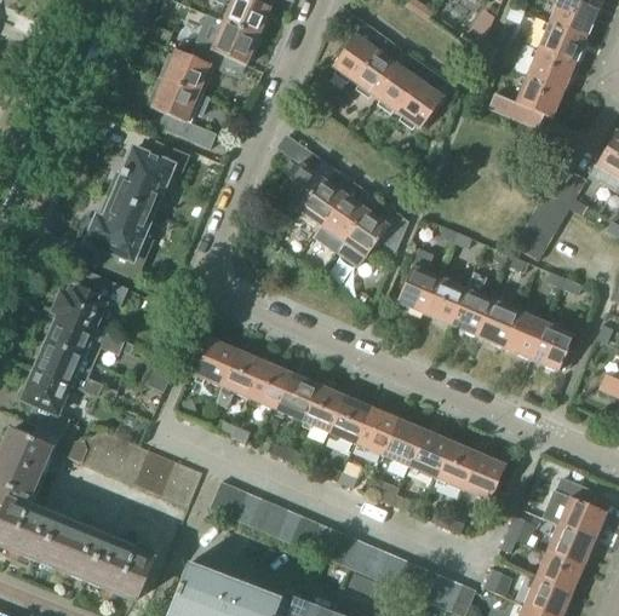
[(270,7),(267,5),(253,0),(231,0),(223,21),(262,38),(268,22),(265,21),(270,7)]
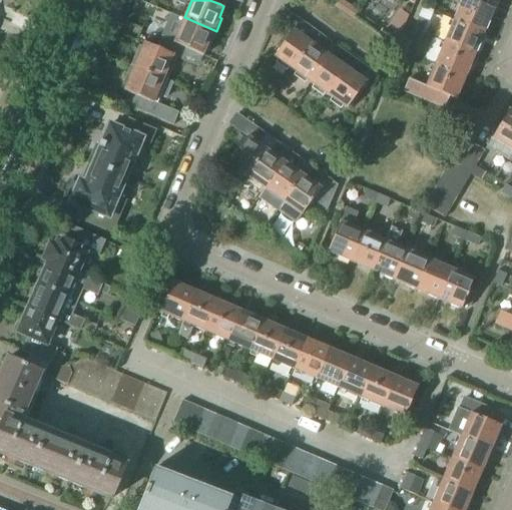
[(462,0),(455,17),(485,30),(494,9),(481,4),(483,0),(462,0)]
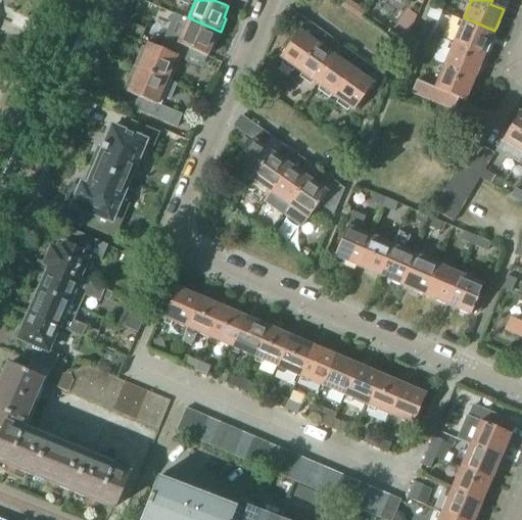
[(283,18),(299,30),(280,56),(298,69),(318,42),(322,45),(330,35),(322,29),(320,33),(309,25),(312,21),(291,7),(283,18)]
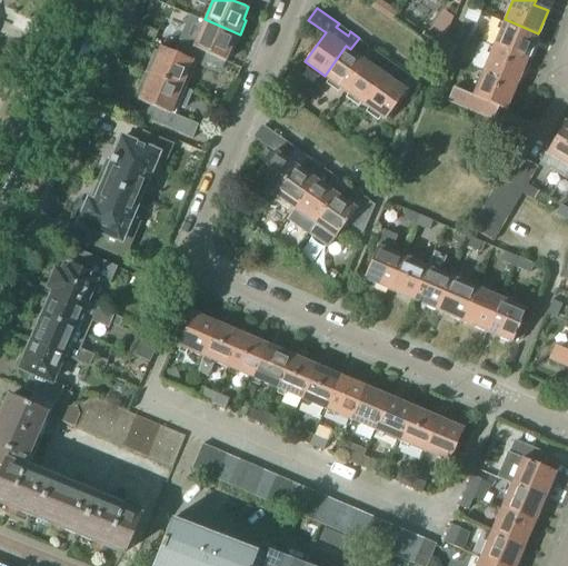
[(460,30),(469,35),(475,21),(466,17),(460,30)]
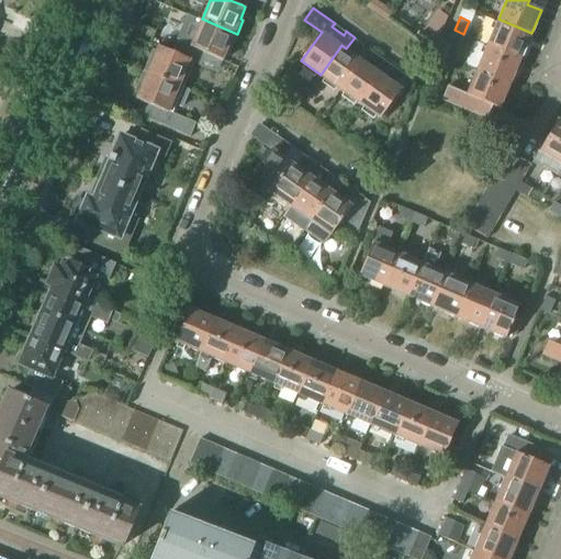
[(202,19),(191,44),(219,57),(223,58),(228,46),(232,47),(237,34),(202,19)]
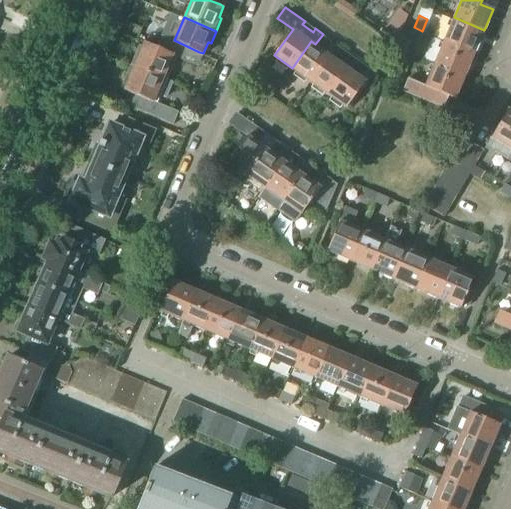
[(444,40),(475,53),(484,30),(454,17),(444,40)]
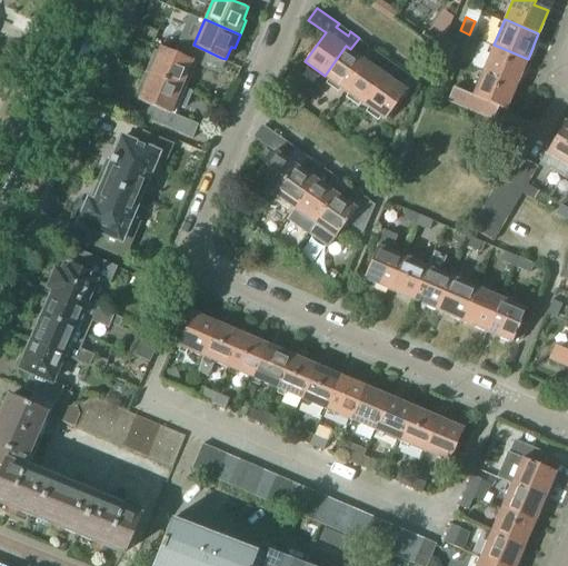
[(469,35),(460,30),(455,42),(465,47),(469,35)]
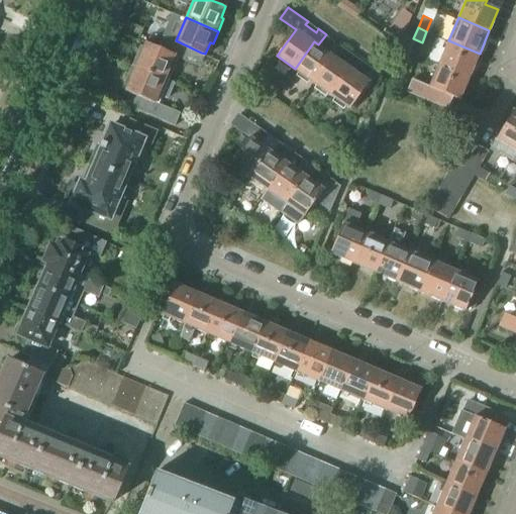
[(141,53),(139,52),(133,64),(170,79),(179,56),(197,64),(201,53),(176,40),(164,35),(159,46),(146,41),(141,53)]
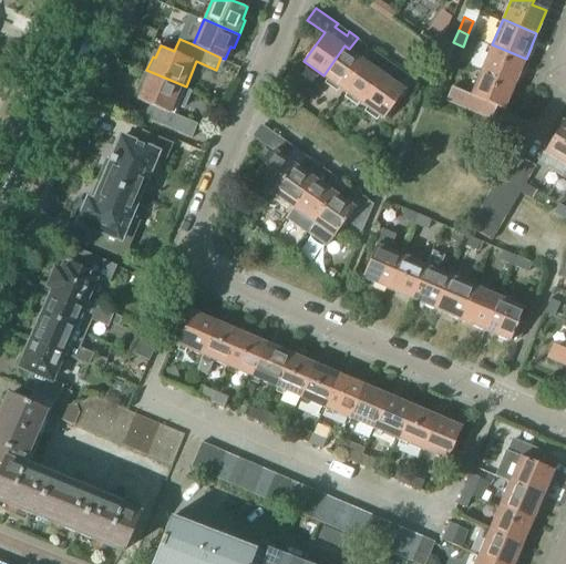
[(482,70),(515,84),(526,59),(492,44),(482,70)]
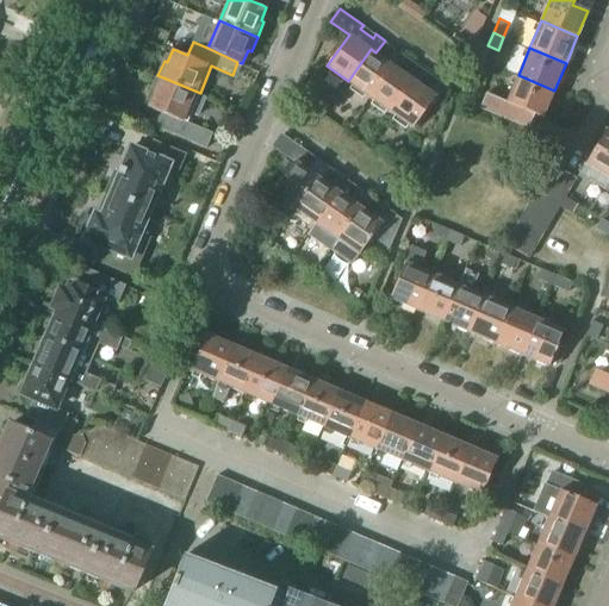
[(389,61),(376,52),(371,49),(348,81),(370,95),(392,63),(397,68),(406,55),(397,49),(389,61)]
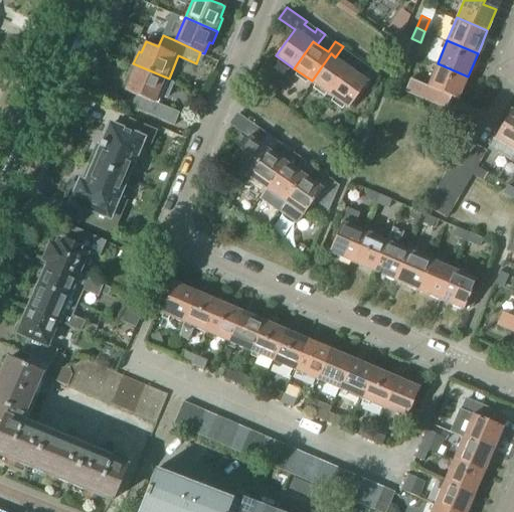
[(335,57),(331,53),(312,80),(330,94),(348,67),(353,69),(360,59),(353,54),(348,61),(346,64),(335,57)]
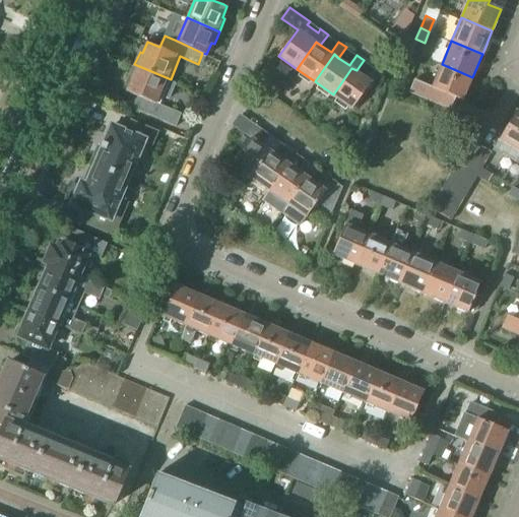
[(127,89),(138,94),(134,107),(176,124),(181,112),(161,104),(160,104),(164,95),(170,99),(177,82),(171,80),(171,79),(134,64),(129,77),(132,78),(127,89)]
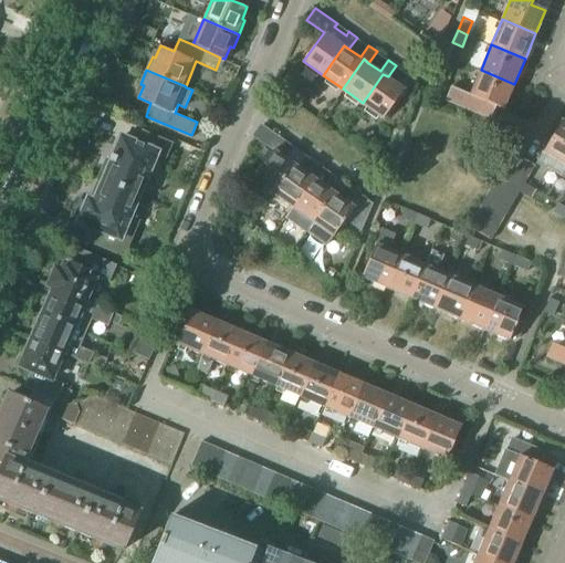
[(471,93),(453,85),(447,98),(490,117),(495,104),(504,107),(514,84),(481,70),(471,93)]
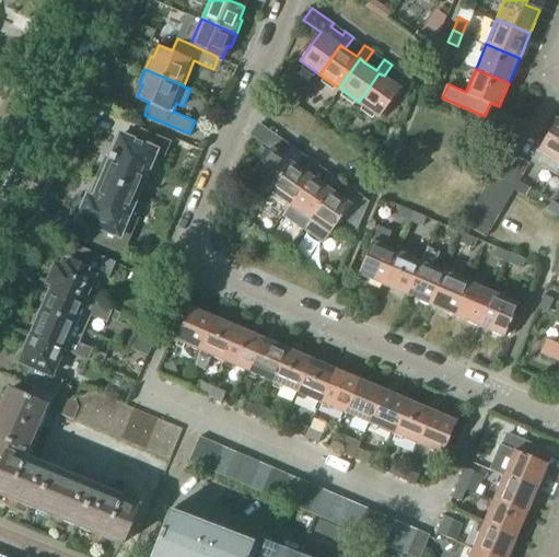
[(384,76),(379,73),(359,102),(380,117),(400,88),(404,91),(411,79),(404,73),(398,81),(396,84),(384,76)]
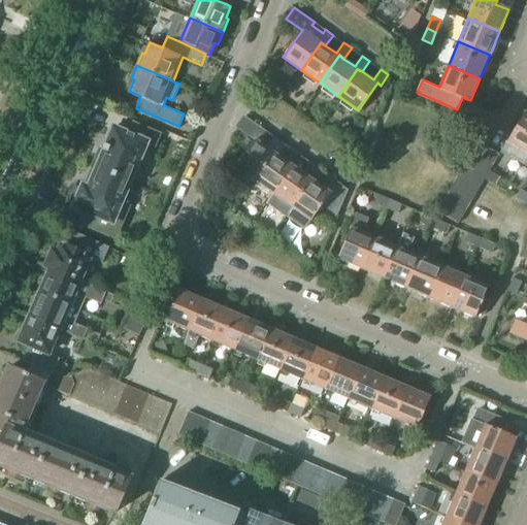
[(500,152),(509,158),(512,156),(524,163),(526,158),(526,111),(525,111),(506,141),(500,152)]
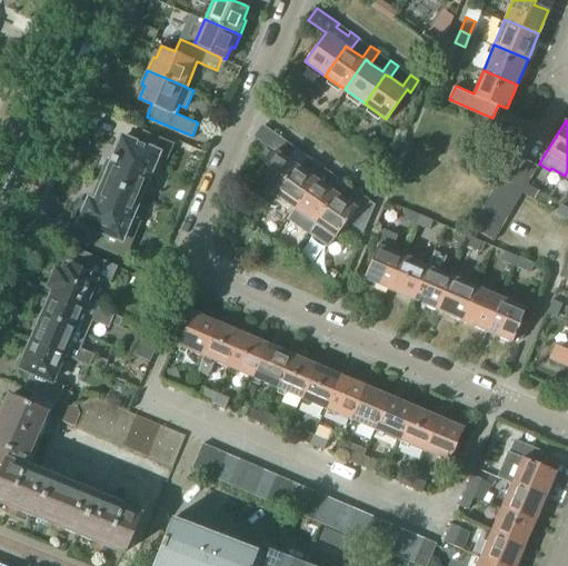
[(258,138),(276,150),(255,179),(275,194),(296,164),(300,167),(308,156),(300,149),(292,160),(280,152),(288,141),(267,126),(258,138)]
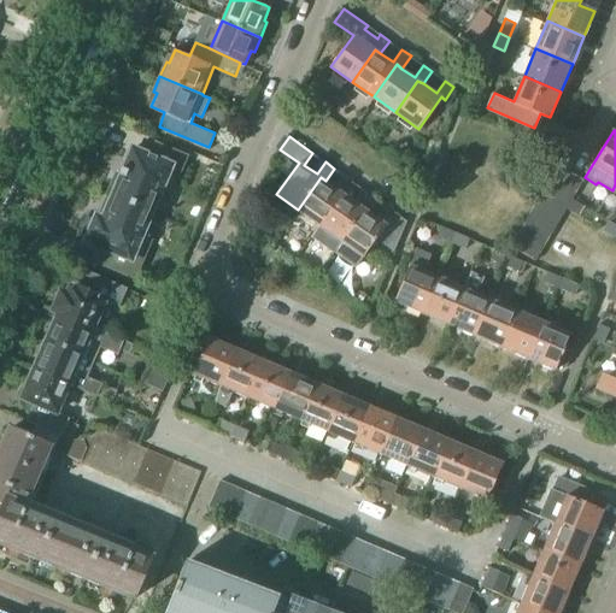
[(117,172),(107,194),(112,195),(157,214),(176,166),(181,169),(188,154),(156,141),(151,154),(148,153),(141,151),(133,147),(123,169),(122,169),(119,174),(117,172)]
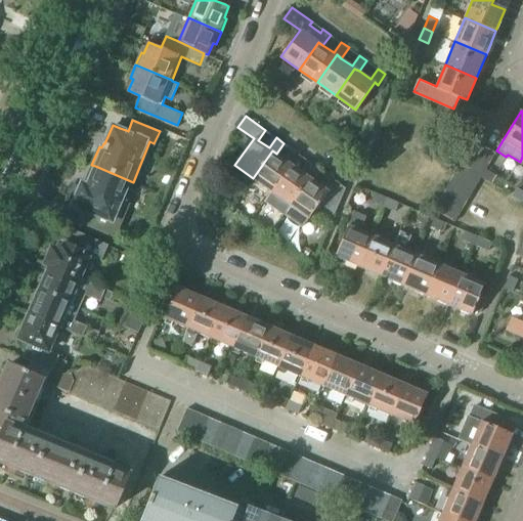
[(475,139),(473,142),(460,165),(470,170),(484,144),(475,139)]
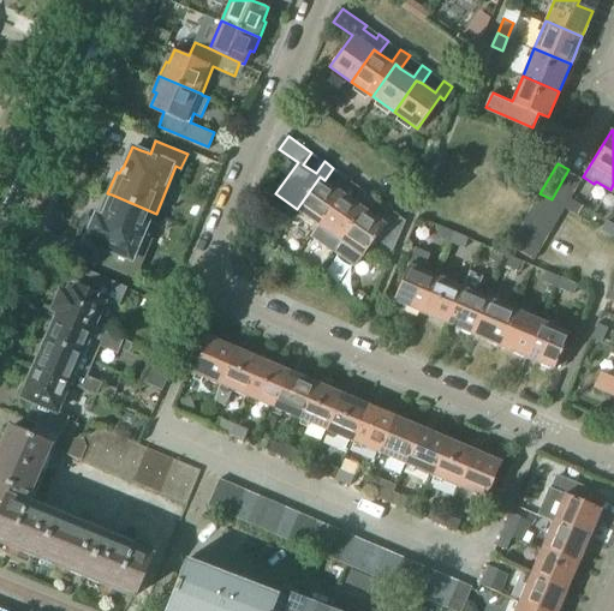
[(571,197),(583,178),(568,169),(552,199),(565,207),(578,215),(584,205),(571,197)]
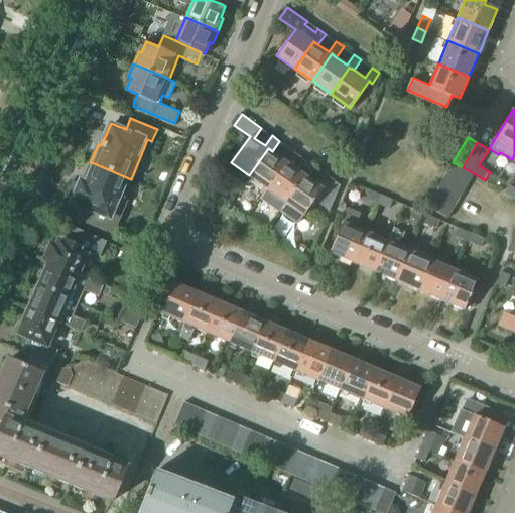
[(272,151),(268,148),(249,175),(268,188),(287,162),(290,163),(297,153),(290,148),(283,158),(272,151)]
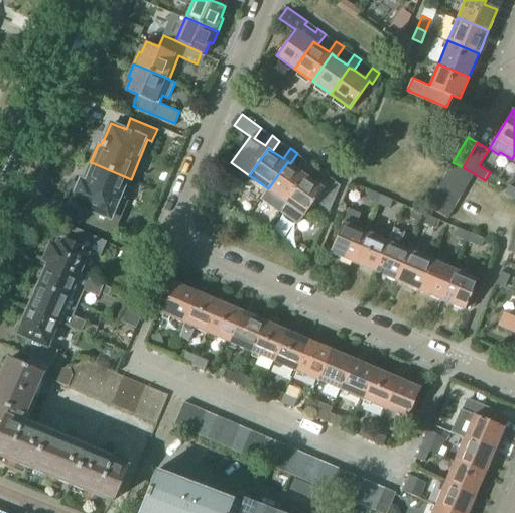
[(308,161),(306,163),(302,160),(296,168),(290,163),(287,162),(268,188),(285,202),(286,202),(305,174),(308,176),(315,166),(308,161)]
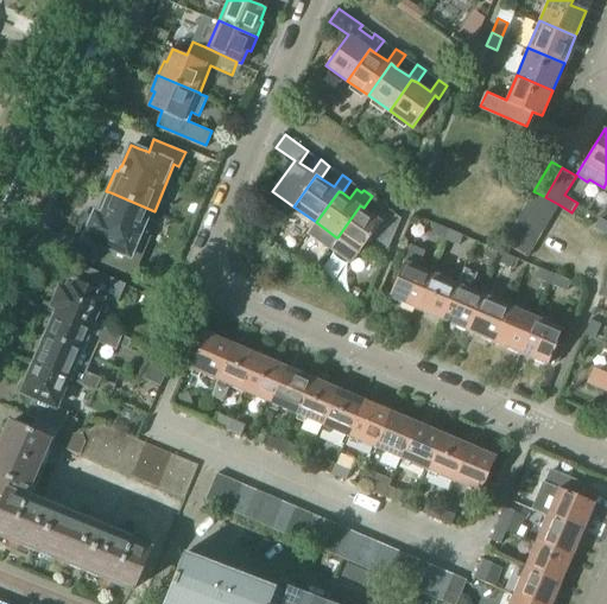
[(545,197),(533,191),(526,203),(551,217),(558,204),(545,197)]
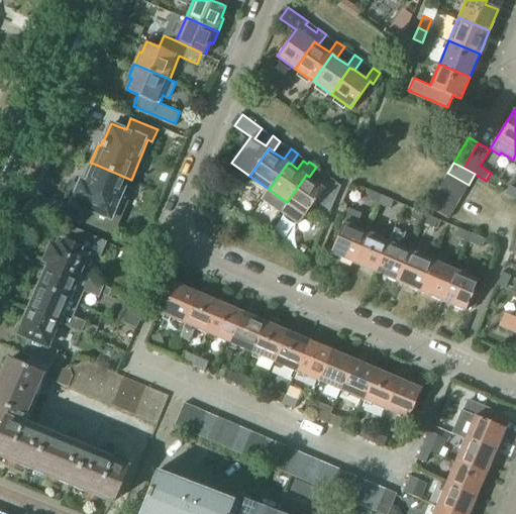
[(80,180),(72,201),(84,206),(91,209),(93,210),(88,221),(114,232),(127,200),(123,198),(131,180),(94,164),(86,183),(80,180)]
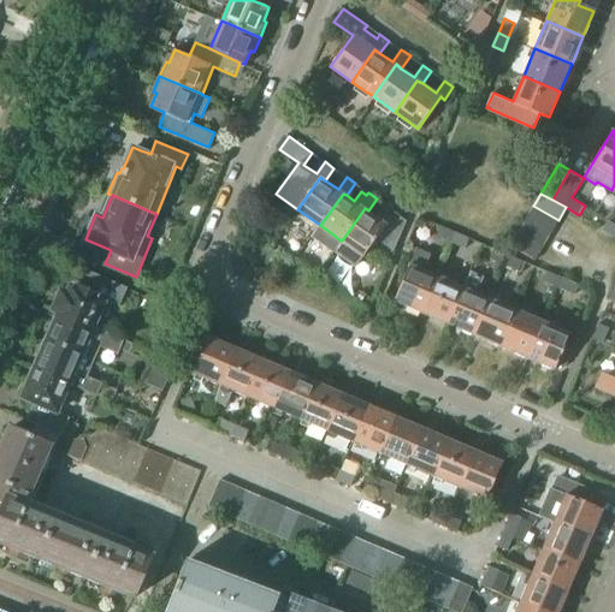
[(526,219),(551,232),(559,220),(533,206),(526,219)]
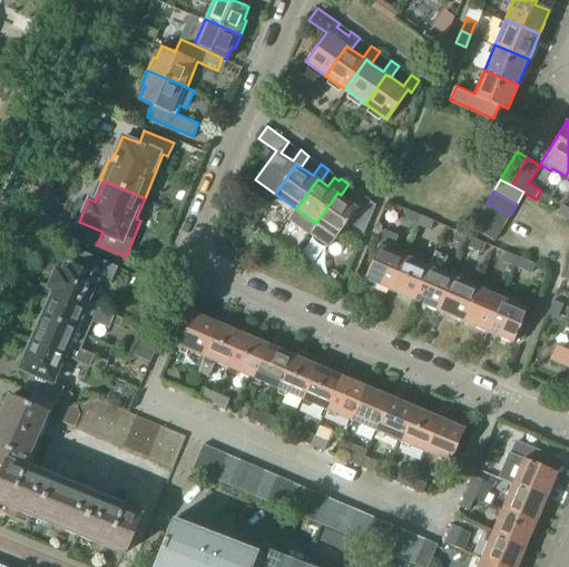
[(337,193),(316,223),(315,223),(310,232),(330,246),(347,222),(351,225),(359,214),(369,221),(376,204),(361,193),(355,201),(351,197),(349,201),(341,195),(337,193)]
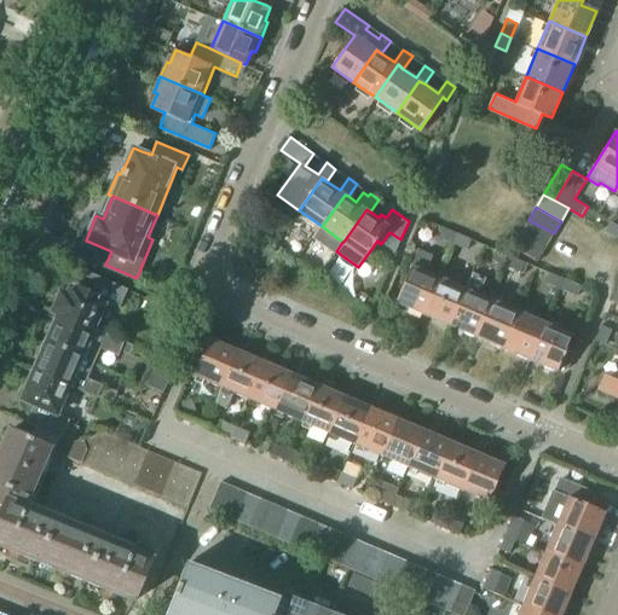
[(521,232),(547,247),(554,233),(529,220),(521,232)]
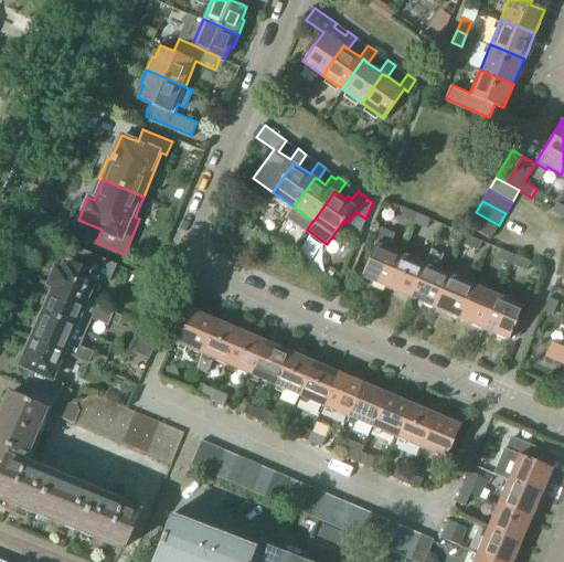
[(563,204),(559,201),(553,210),(563,216),(563,204)]
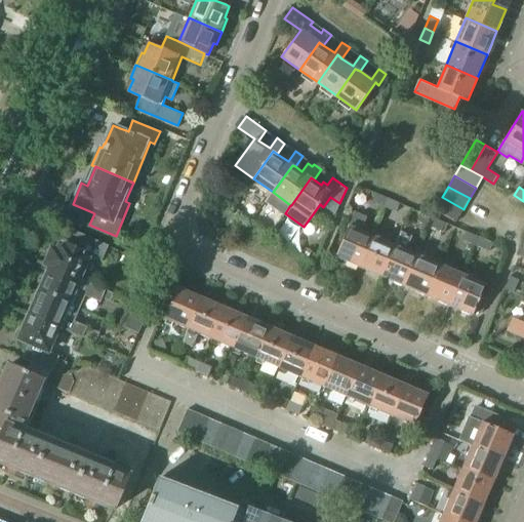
[(385,206),(389,197),(376,192),(373,201),(385,206)]
